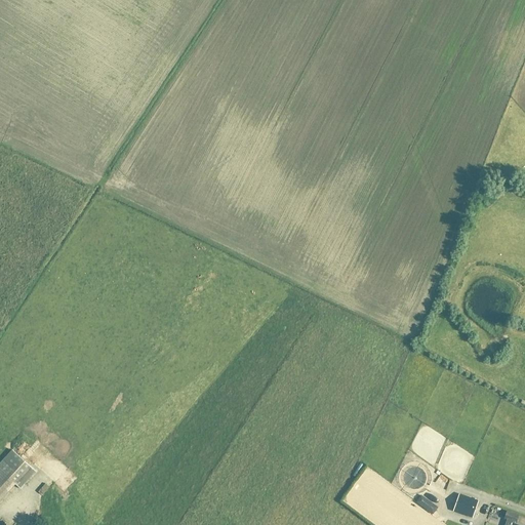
[(30,468),(11,451),(0,463),(0,472),(13,485),(30,468)]
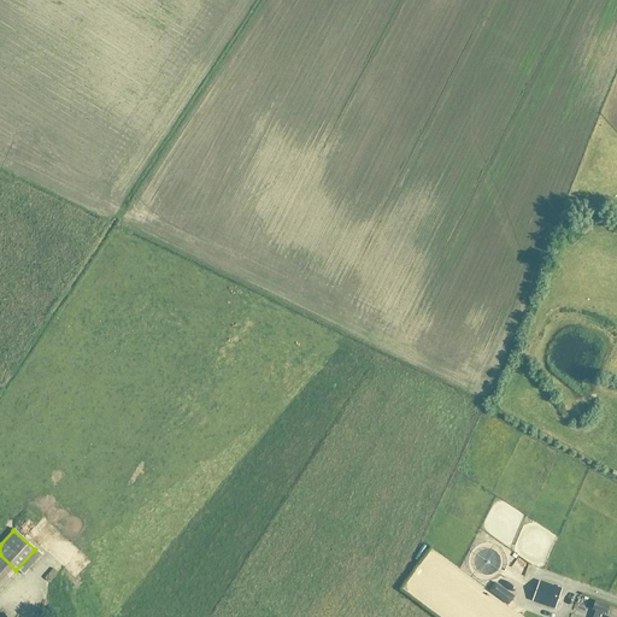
[(498,575),(497,553),(474,554),(475,575),(498,575)]
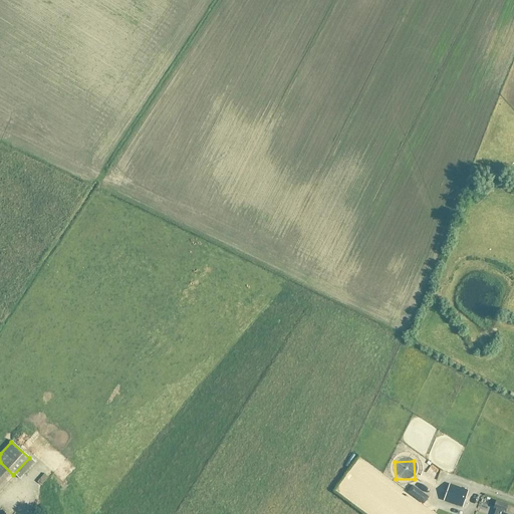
[(0,462),(0,489),(13,475),(0,462)]
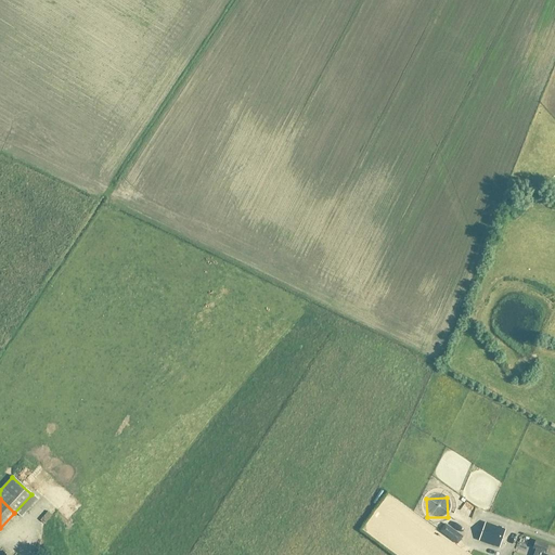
[(504,530),(486,524),(479,541),(499,547),(504,530)]
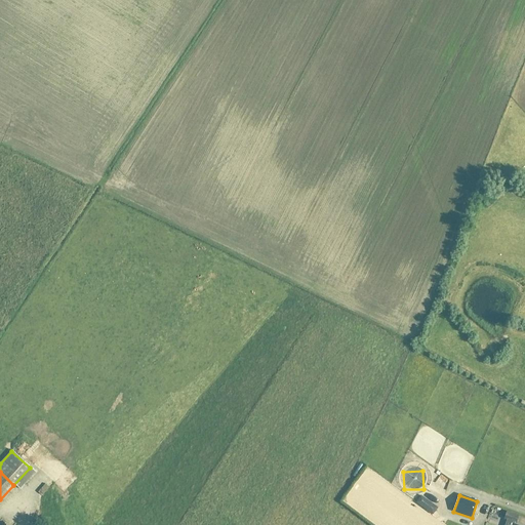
[(515,524),(518,517),(507,513),(503,520),(508,521),(506,524),(513,524),(514,524),(515,524)]
